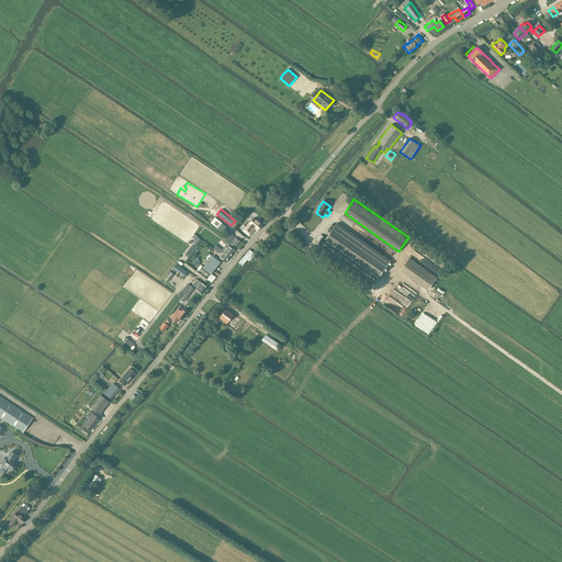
[(218,229),(223,233),(227,227),(223,224),(215,217),(211,223),(218,229)]
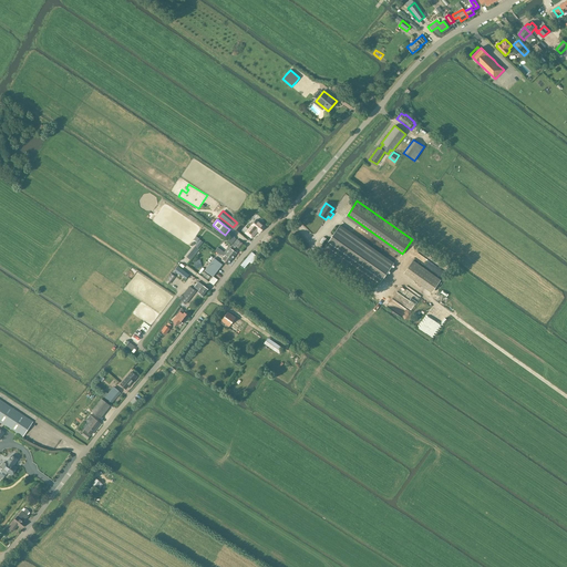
[(251,226),(246,233),(251,238),(258,232),(259,233),(265,227),(257,219),(251,226)]
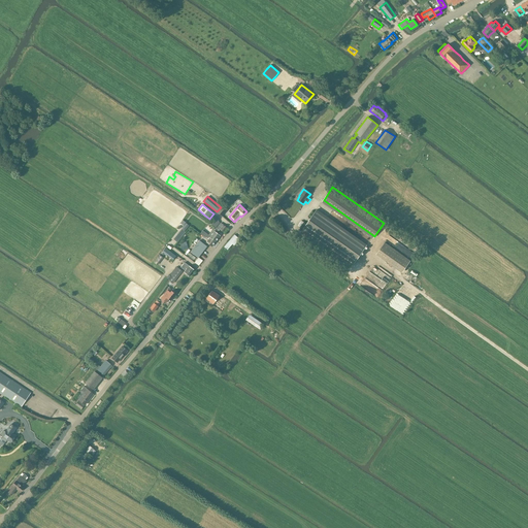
[(222,217),(227,210),(222,206),(217,212),(222,217)]
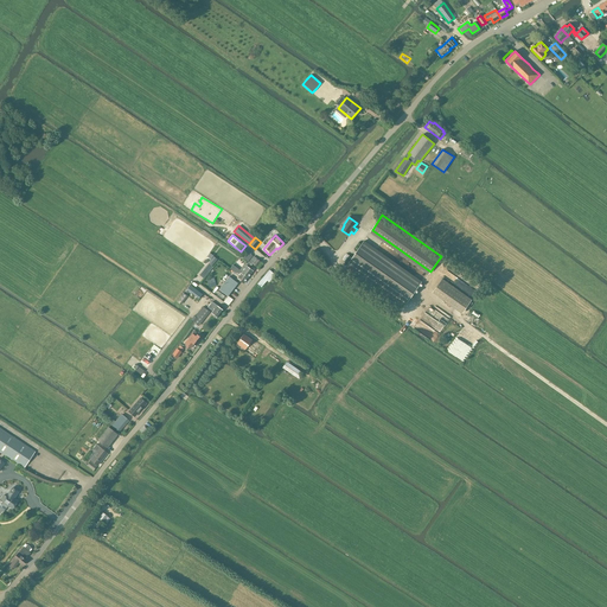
[(421,282),(364,241),(346,266),(404,306),(421,282)]
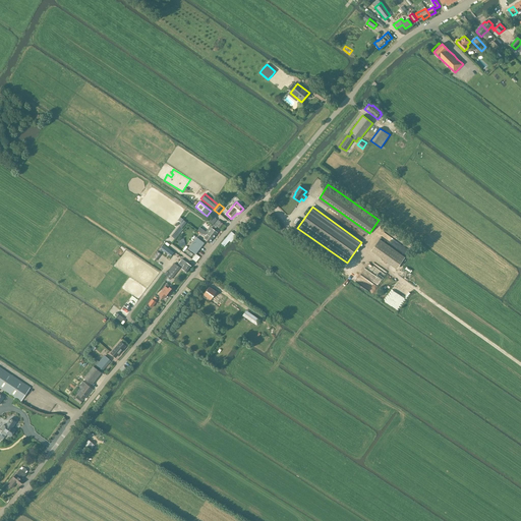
[(211,215),(207,220),(213,224),(216,220),(211,215)]
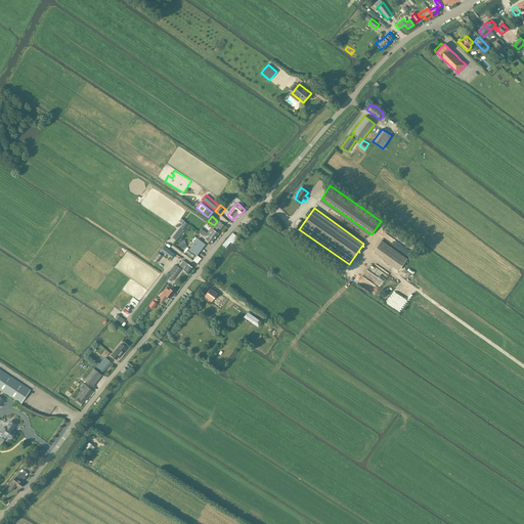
[(212,226),(207,233),(209,235),(214,239),(219,234),(215,231),(218,228),(221,230),(225,226),(219,221),(215,226),(215,225),(214,227),(212,226)]
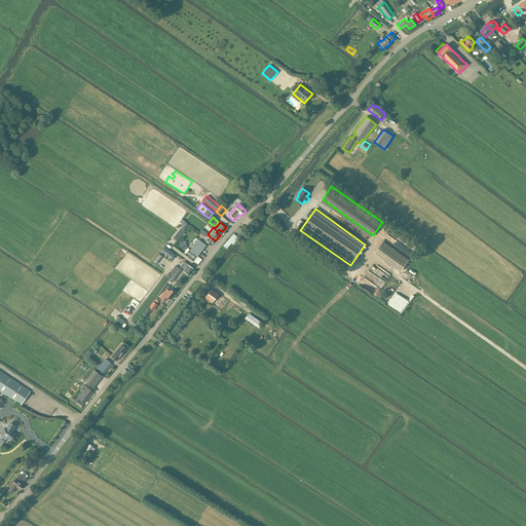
[(173,238),(177,241),(184,231),(184,230),(181,228),(173,238)]
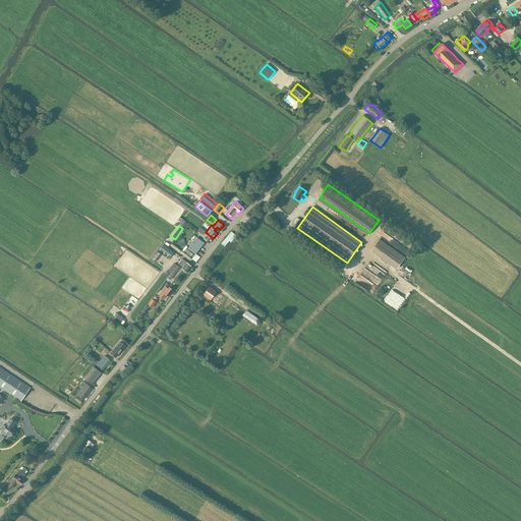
[(200,227),(197,231),(198,231),(206,237),(204,239),(210,243),(213,238),(208,234),(206,232),(200,228),(200,227)]
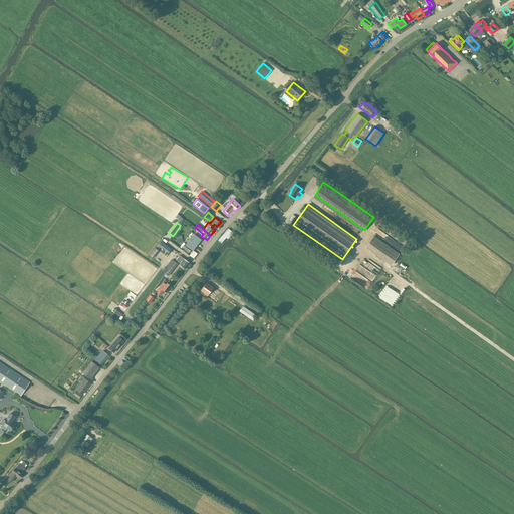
[(228,229),(218,240),(221,243),(226,238),(227,238),(228,238),(233,233),(228,229)]
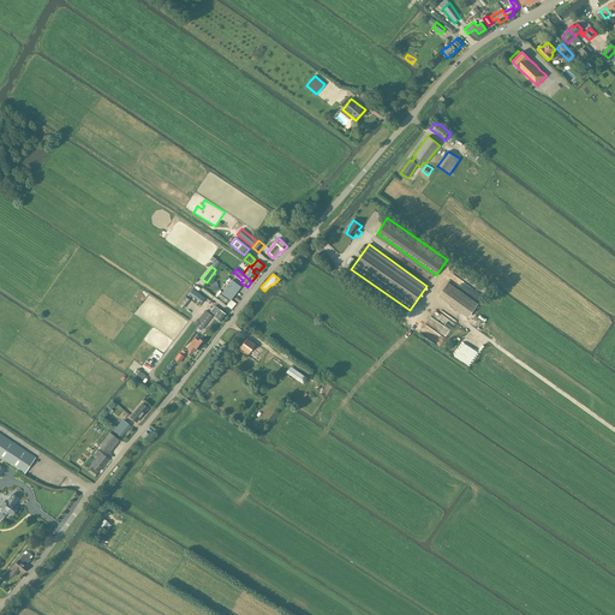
[(231,300),(240,287),(232,281),(222,293),(231,300)]
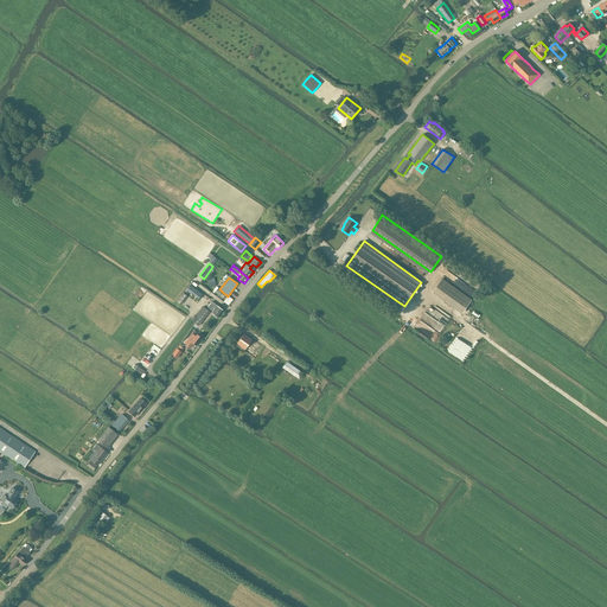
[(442,279),(434,291),(464,312),(472,300),(442,279)]
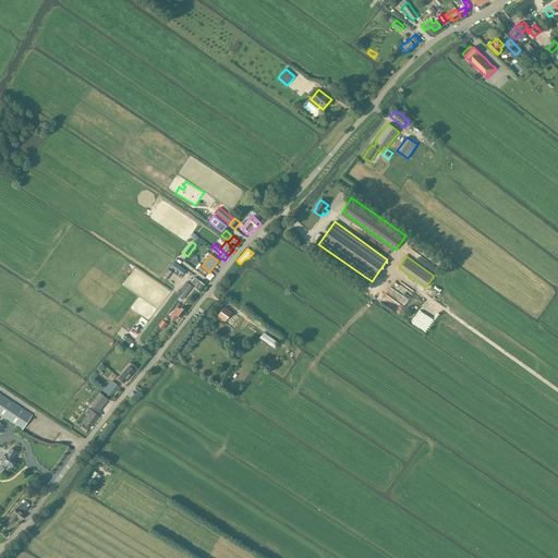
[(177,263),(173,267),(183,275),(186,270),(177,263)]
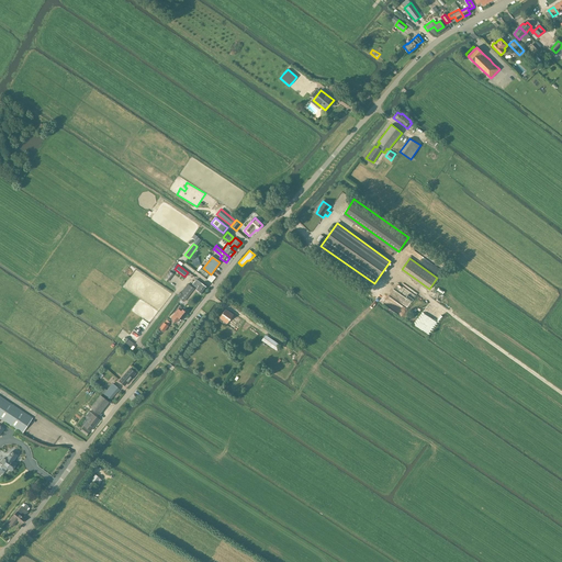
[(168,282),(173,274),(169,271),(164,279),(168,282)]
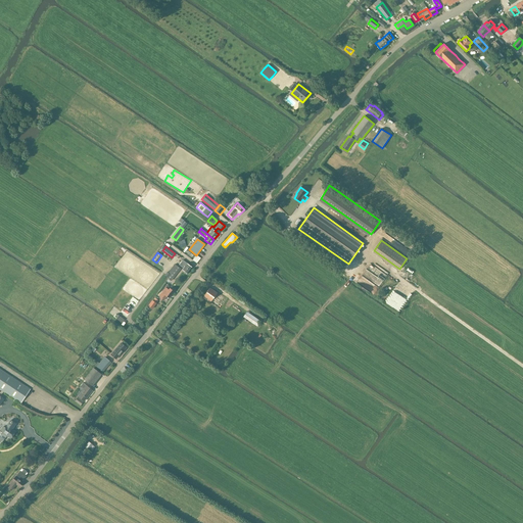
[(183,259),(179,265),(184,269),(182,270),(187,274),(192,268),(183,259)]
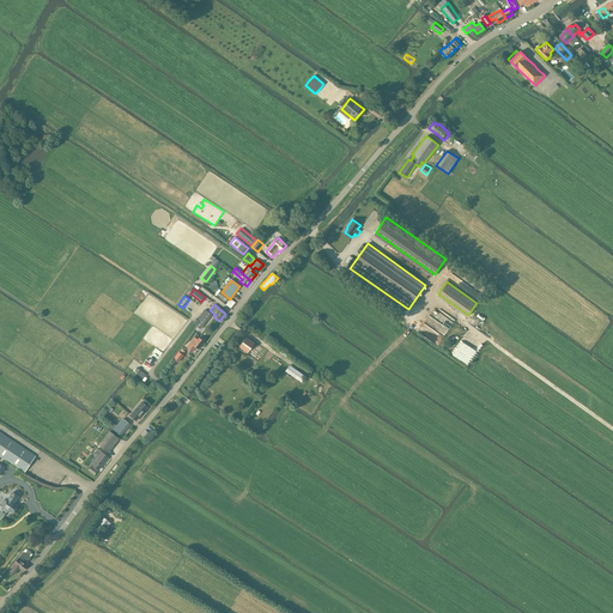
[(205,310),(194,323),(201,329),(212,315),(205,310)]
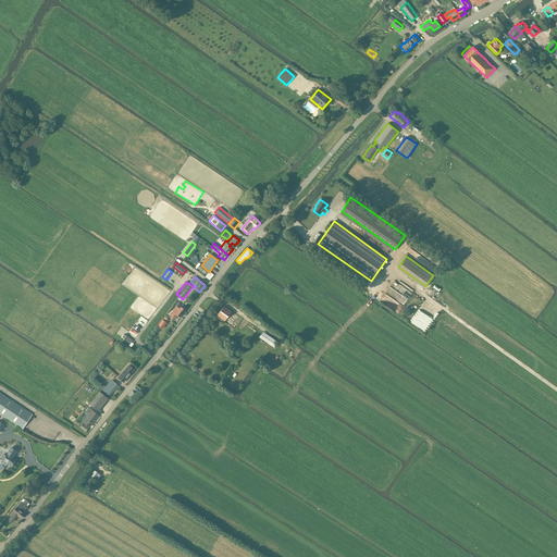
[(436,299),(441,294),(431,286),(426,293),(436,299)]
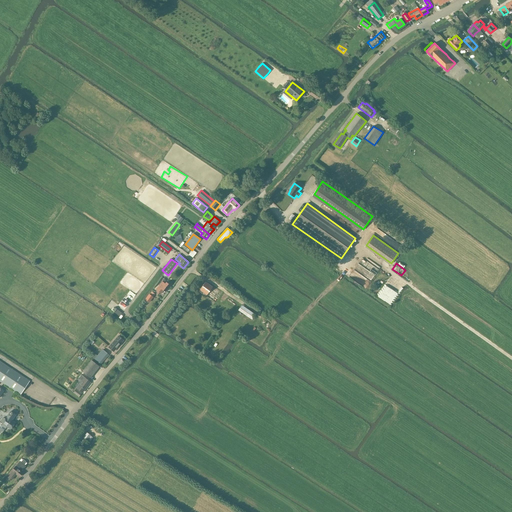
[(161,293),(163,290),(165,292),(170,285),(166,282),(165,284),(162,282),(156,290),(161,293)]
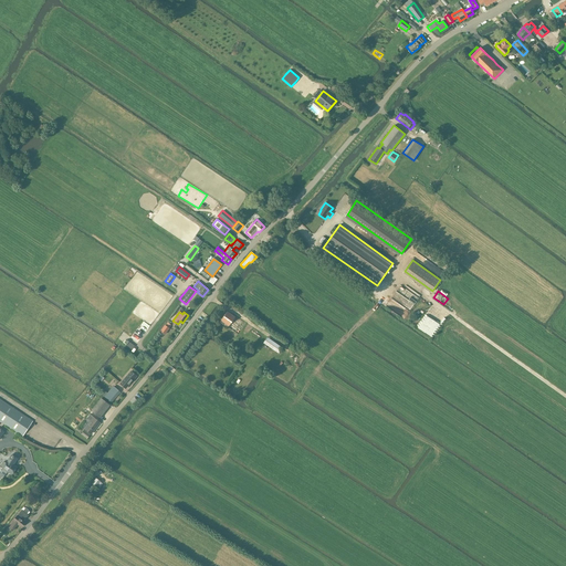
[(227,312),(221,321),(229,326),(234,317),(227,312)]
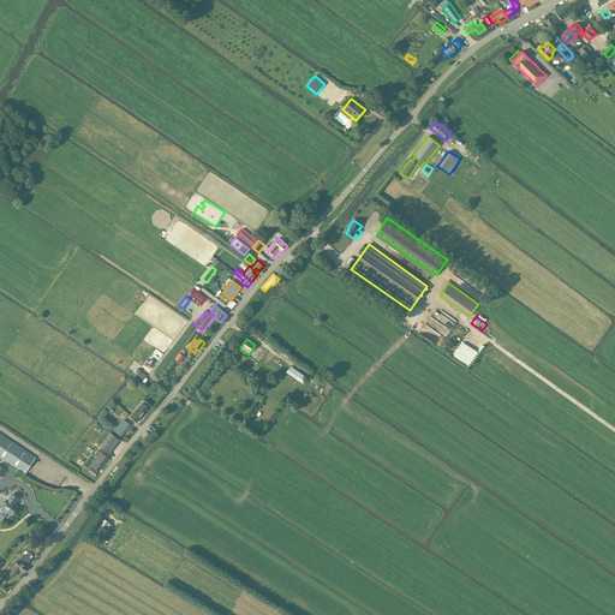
[(290,365),(286,372),(303,384),(306,377),(290,365)]
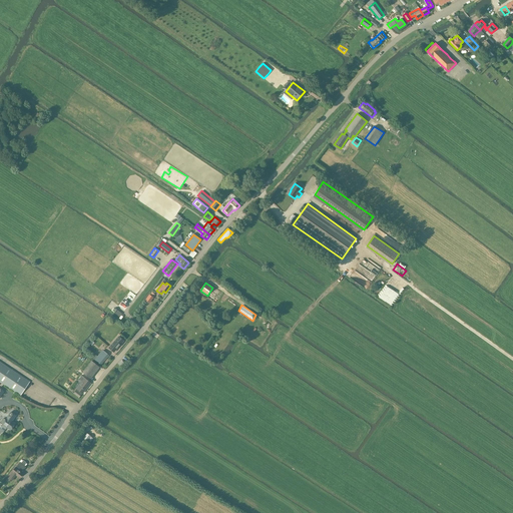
[(113,345),(109,349),(113,352),(123,341),(117,336),(115,339),(116,340),(112,345),(113,345)]
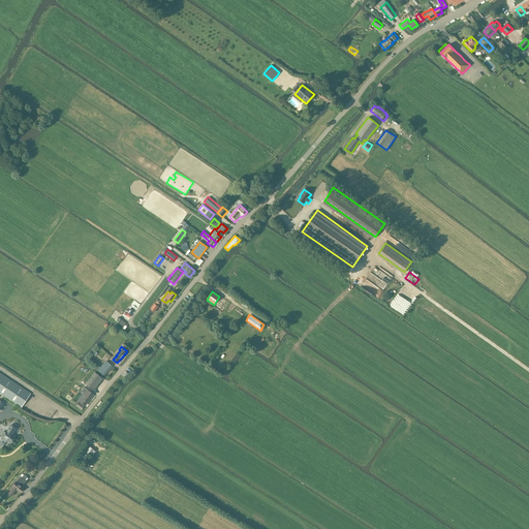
[(98,366),(95,369),(102,375),(111,366),(105,362),(100,368),(98,366)]
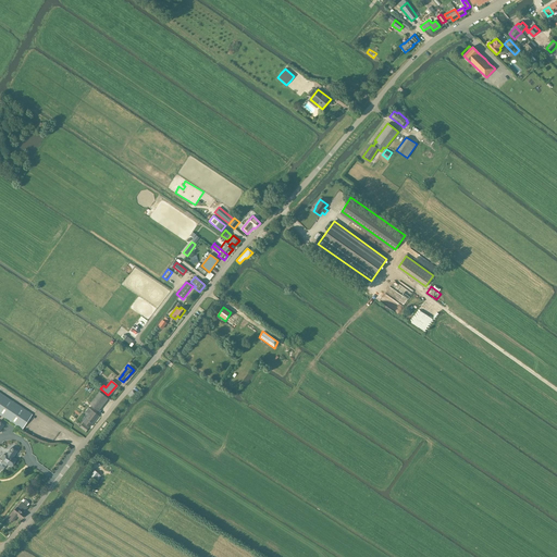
[(98,411),(108,398),(99,392),(89,405),(98,411)]
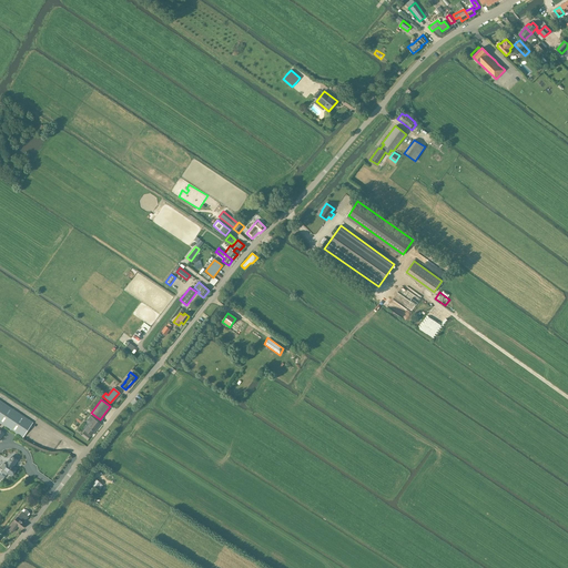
[(0,423),(22,438),(33,423),(0,401),(0,423)]
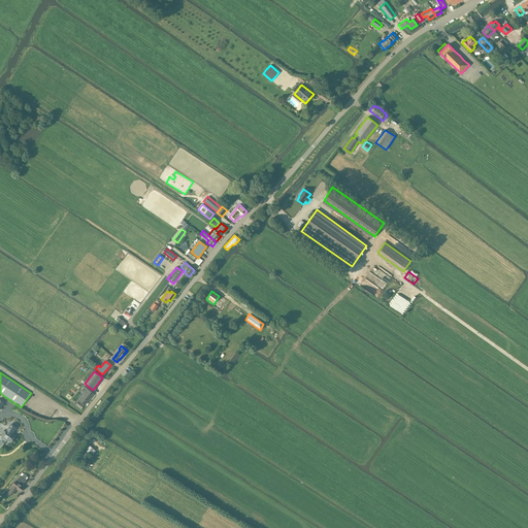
[(79,400),(78,400),(85,405),(93,394),(84,387),(79,392),(80,393),(84,395),(79,400)]
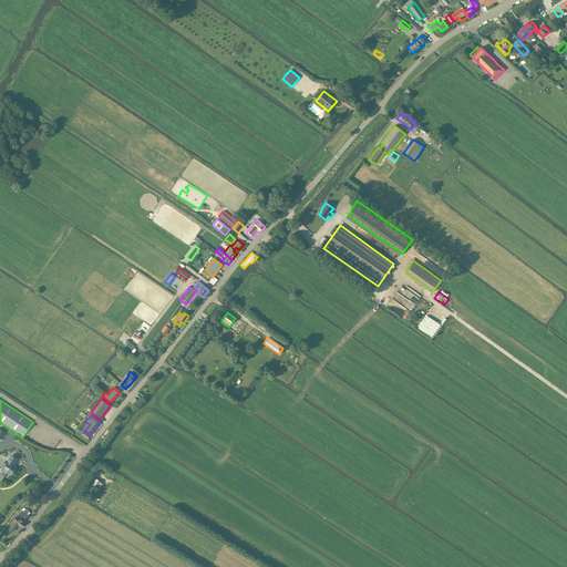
[(7,475),(8,472),(12,475),(17,468),(13,466),(18,460),(12,456),(7,464),(3,462),(0,467),(3,468),(1,472),(7,475)]
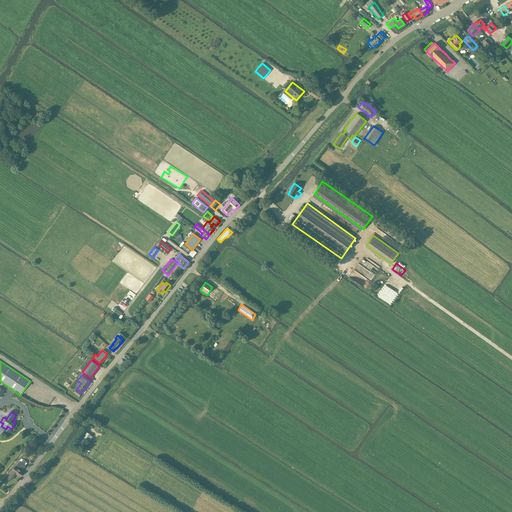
[(13,472),(8,477),(11,480),(16,474),(19,476),(22,472),(21,471),(26,466),(24,464),(26,462),(23,459),(21,462),(20,461),(12,471),(13,472)]
